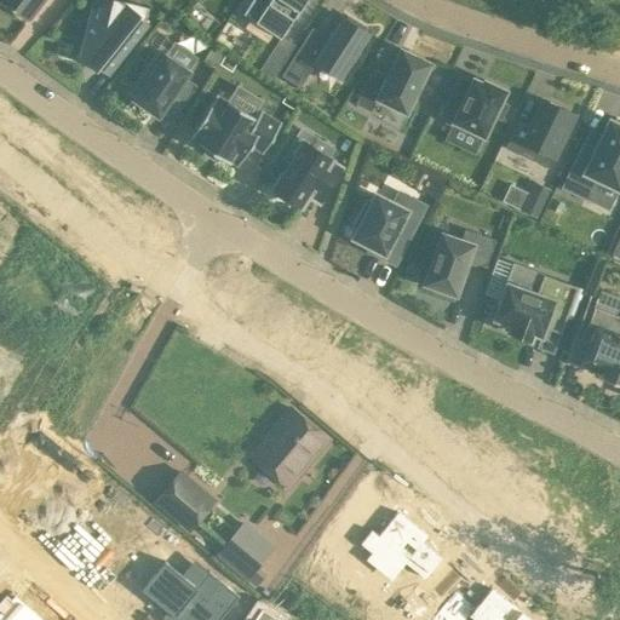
[(0,0),(27,21),(41,1),(42,1),(42,0),(41,0),(0,0)]
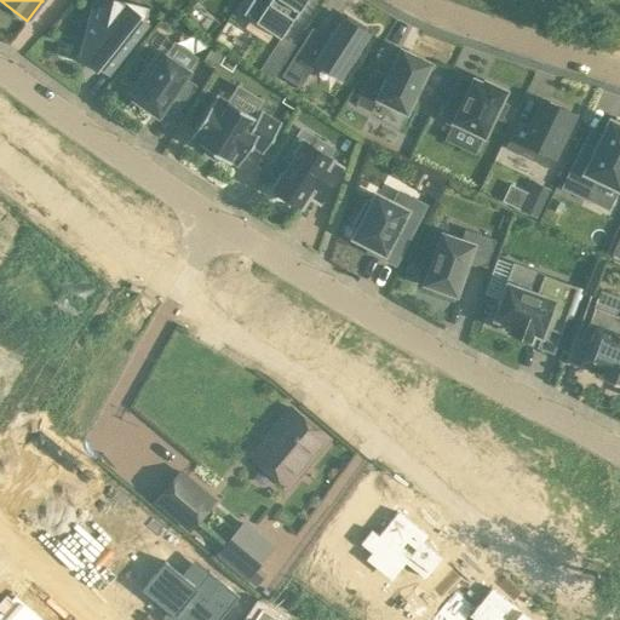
[(87,24),(79,56),(95,69),(96,68),(110,50),(121,58),(148,24),(144,22),(148,9),(116,0),(107,0),(99,27),(87,24)]
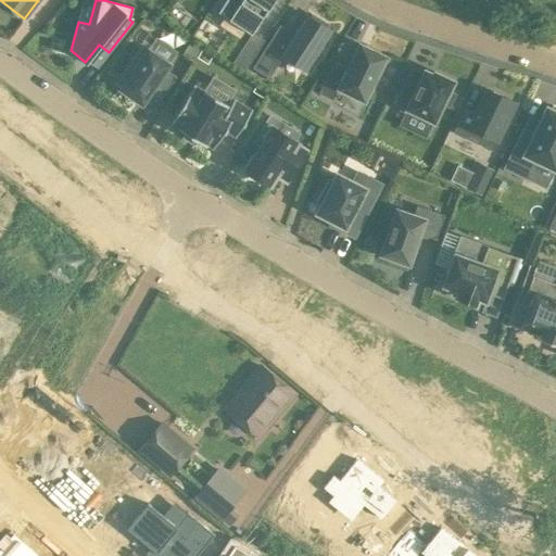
[(144,0),(138,0),(133,8),(143,15),(152,4),(144,0)]
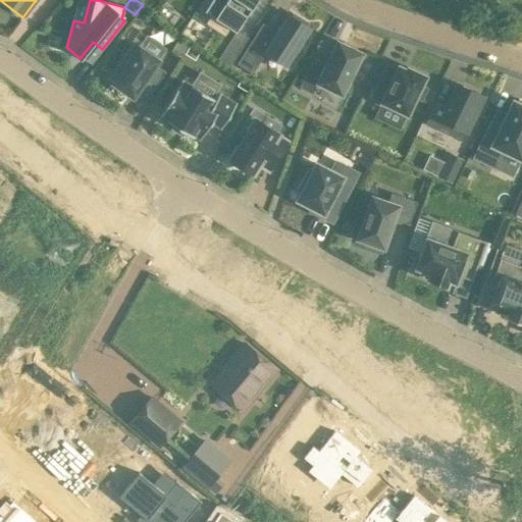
[(211,0),(204,11),(236,32),(256,0),(211,0)]
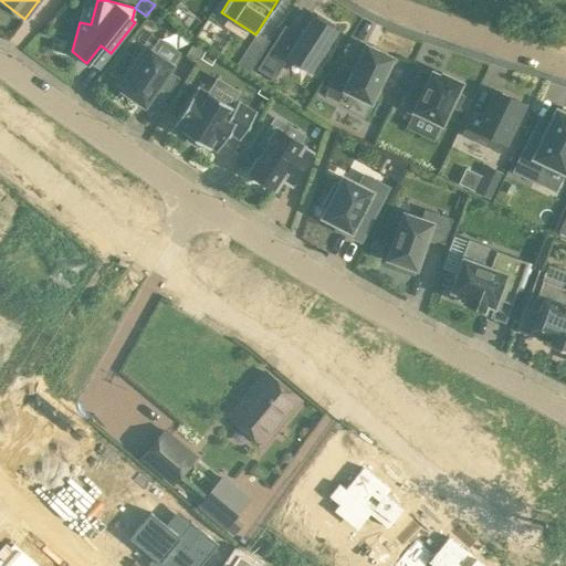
[(300,32),(299,33),(286,53),(284,55),(287,56),(311,72),(336,31),(332,28),(333,25),(317,16),(315,18),(311,14),(300,32)]
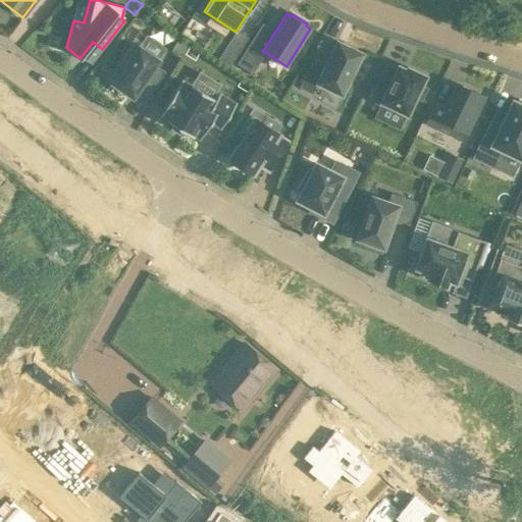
[(220,54),(231,61),(245,39),(232,32),(220,54)]
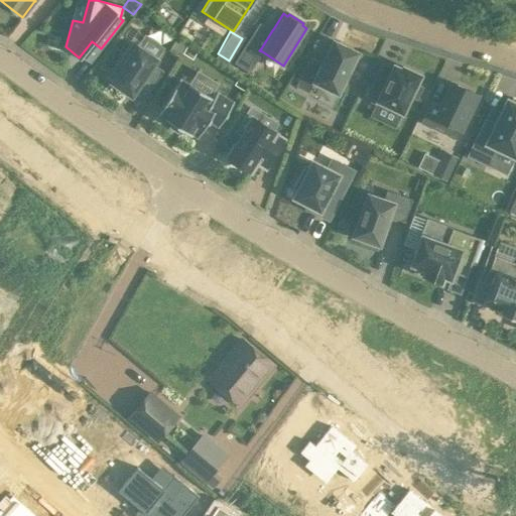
[(169,50),(178,55),(185,42),(176,37),(169,50)]
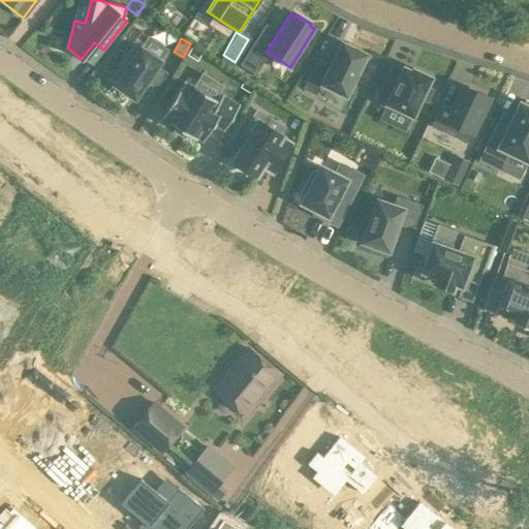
[(346,96),(366,54),(341,41),(330,65),(316,59),(302,89),(316,95),(321,84),(346,96)]
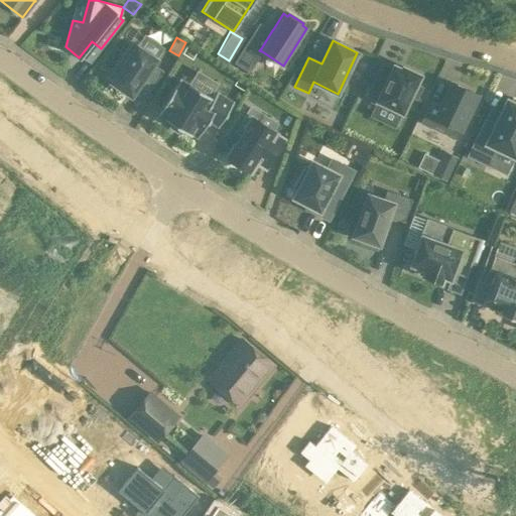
[(162,71),(152,65),(156,59),(136,45),(126,60),(122,57),(112,72),(116,75),(111,83),(131,96),(138,86),(148,93),(162,71)]
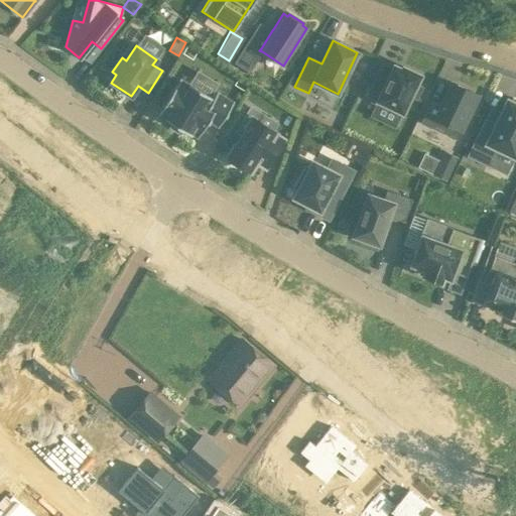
[(253,53),(243,47),(234,62),(244,70),(253,53)]
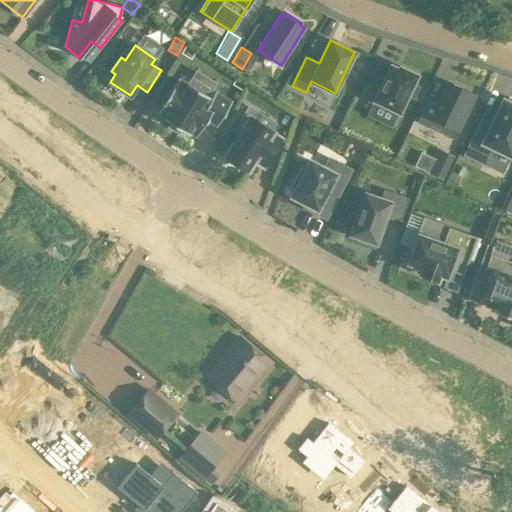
[(379,88),(368,82),(362,95),(398,113),(407,96),(412,98),(418,87),(412,84),(417,75),(399,67),(398,69),(390,65),(389,67),(385,76),(379,88)]
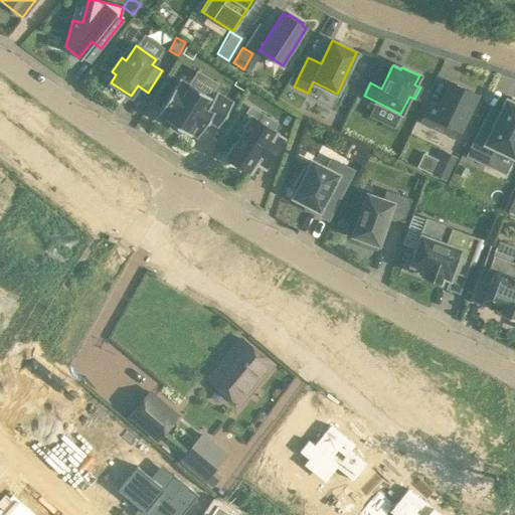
[(188,84),(179,79),(158,114),(165,118),(164,119),(190,134),(190,133),(197,137),(207,120),(218,127),(232,103),(216,93),(212,99),(208,98),(209,97),(189,83),(188,84)]
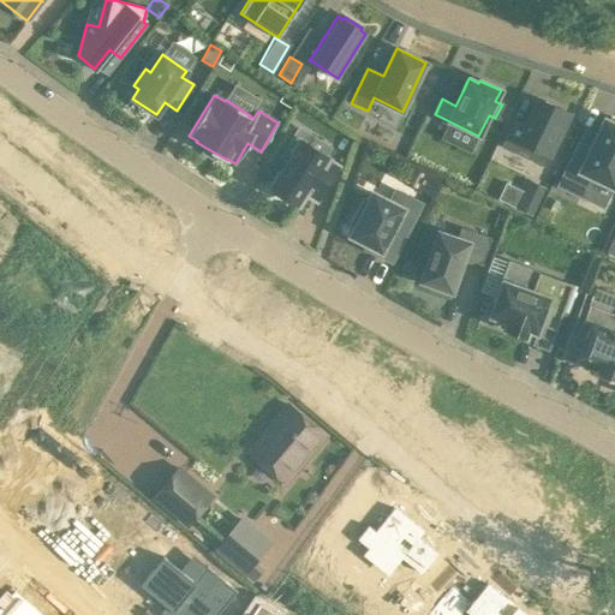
[(501,145),(544,167),(569,113),(539,99),(526,126),(513,120),(501,145)]
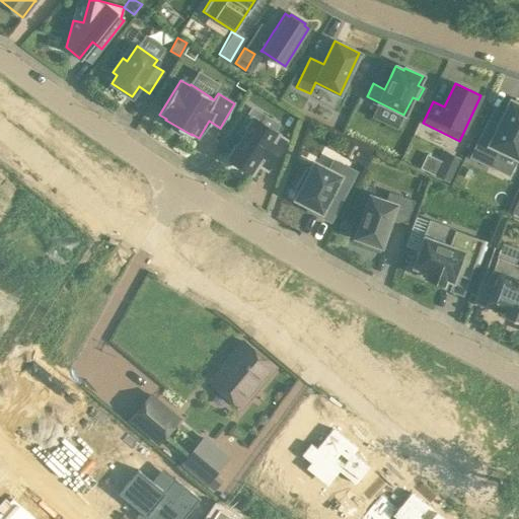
[(514,102),(510,100),(499,124),(488,119),(468,157),(489,166),(498,148),(518,158),(518,156),(518,100),(515,99),(514,102)]
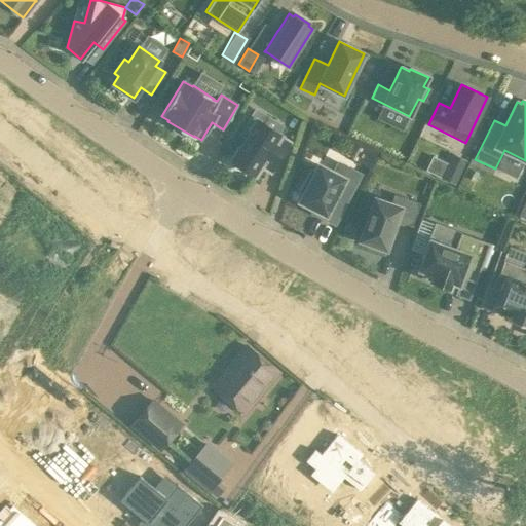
[(271,171),(289,143),(279,137),(279,136),(256,120),(231,159),(237,162),(235,165),(248,173),(249,171),(255,174),(261,164),(271,171)]
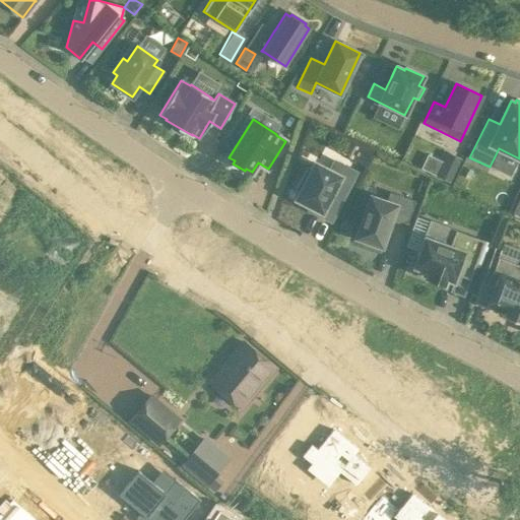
[(460,159),(447,153),(437,176),(449,182),(460,159)]
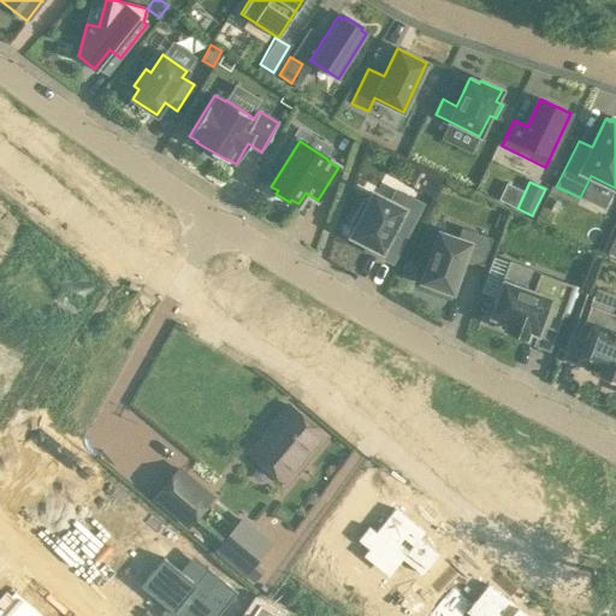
[(396,254),(421,205),(408,197),(402,208),(372,194),(369,200),(362,196),(348,224),(355,227),(350,236),(367,246),(366,249),(379,256),(384,247),(396,254)]
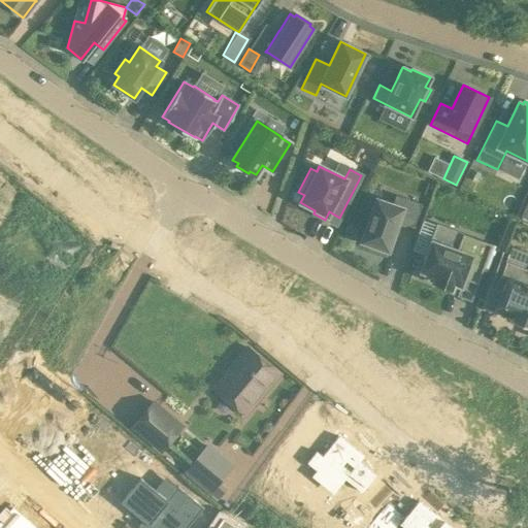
[(387,251),(397,222),(413,228),(421,204),(395,195),(392,204),(375,198),(360,241),(370,244),(369,250),(383,254),(384,250),(387,251)]
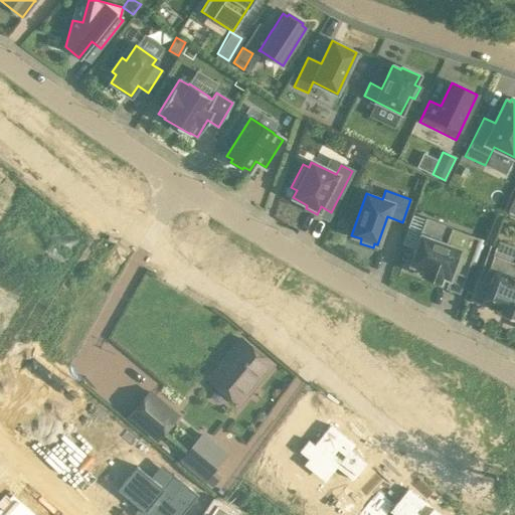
[(412,215),(402,244),(415,248),(414,251),(412,250),(406,267),(422,272),(420,276),(440,283),(443,277),(449,280),(452,272),(465,277),(479,238),(425,219),(412,215)]
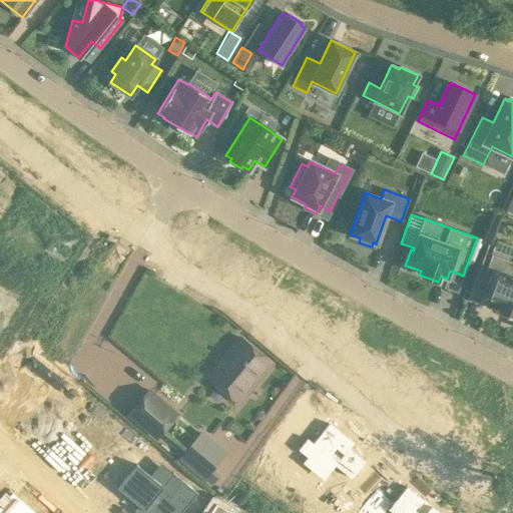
[(46,232),(32,249),(44,260),(50,251),(70,268),(96,236),(75,219),(57,241),(46,232)]
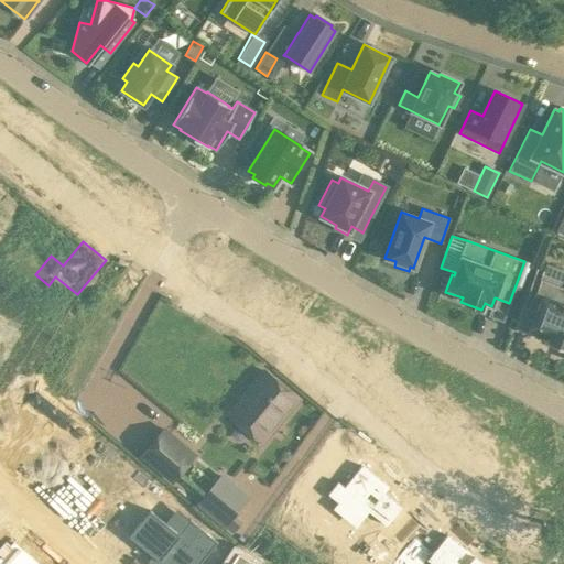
[(535,268),(513,328),(528,334),(530,327),(532,323),(542,326),(541,331),(550,334),(546,343),(563,348),(563,270),(545,263),(543,271),(535,268)]
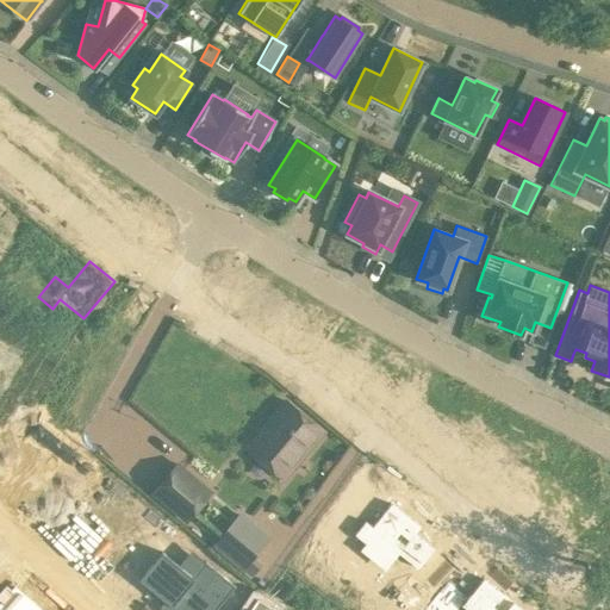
[(0,396),(12,384),(0,372),(0,396)]
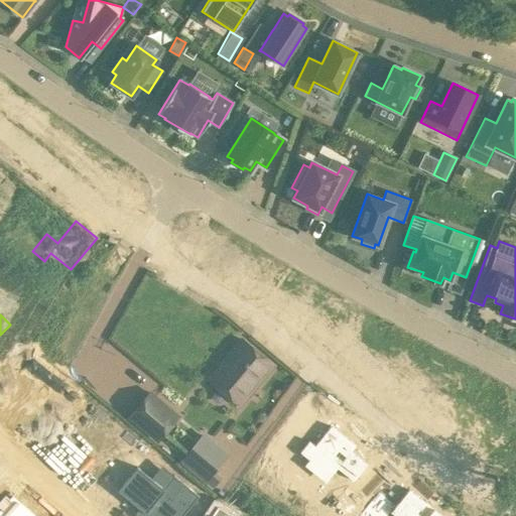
[(239,405),(272,365),(241,340),(208,380),(239,405)]
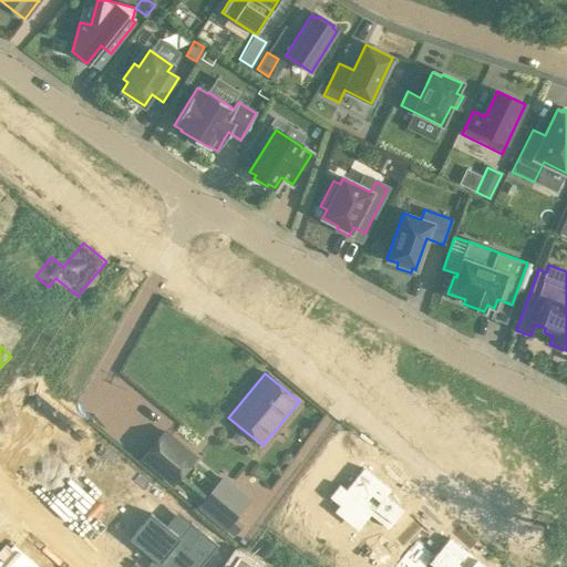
[(195,457),(164,432),(142,459),(173,484),(195,457)]
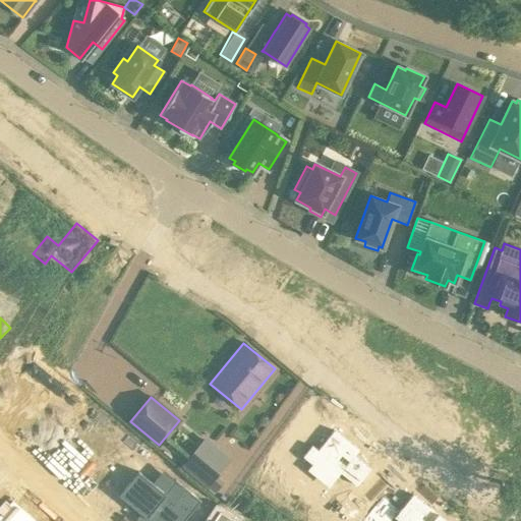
[(327,490),(333,482),(340,473),(356,486),(371,469),(355,456),(359,450),(334,428),(317,449),(311,444),(301,456),(308,462),(302,470),(327,490)]
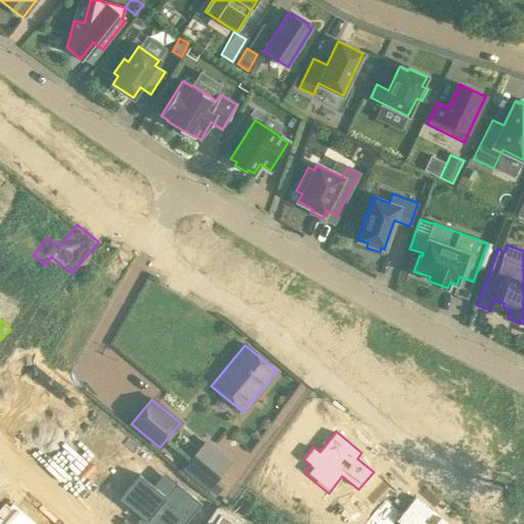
[(216,480),(224,472),(199,450),(183,469),(209,489),(210,488),(216,494),(223,485),(216,480)]
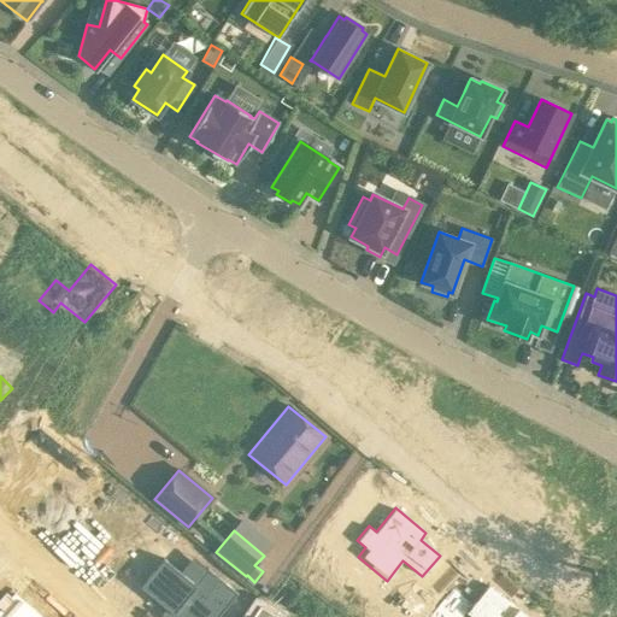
[(164,558),(140,587),(165,609),(160,613),(164,616),(218,616),(238,594),(209,569),(195,585),(164,558)]
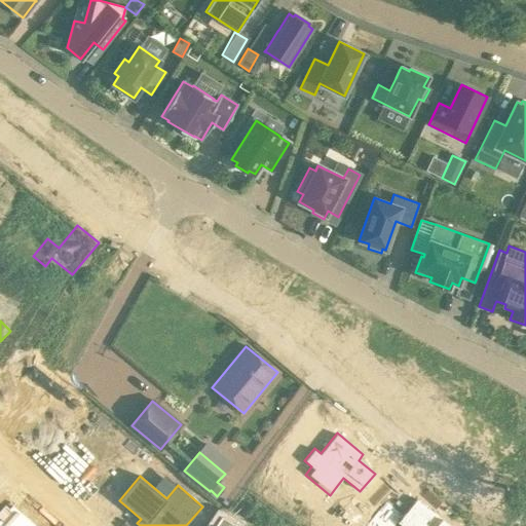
[(354,525),(369,509),(355,497),(331,525),(354,525)]
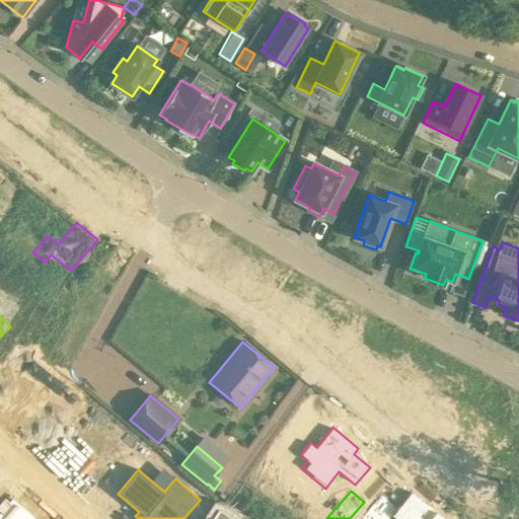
[(389,518),(391,516),(394,518),(445,518),(411,492),(397,508),(384,498),(367,518),(389,518)]
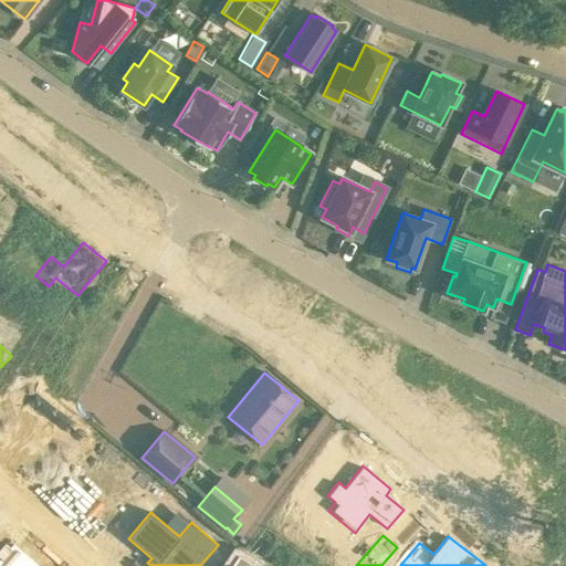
[(0,557),(0,565),(39,565),(13,543),(0,557)]
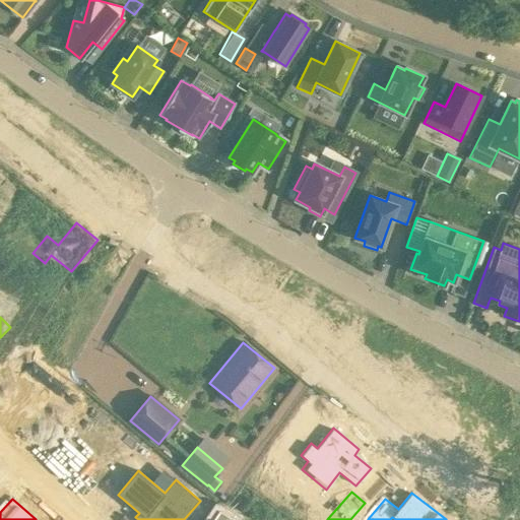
[(230,519),(231,519),(218,511),(211,519),(230,519)]
